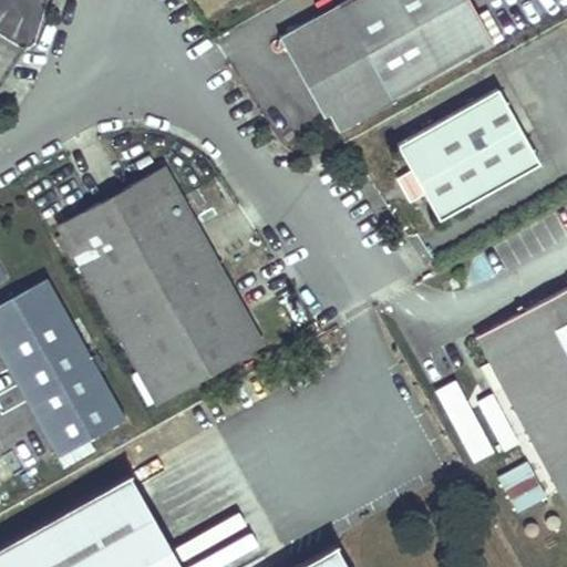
[(333,125),(491,44),(465,0),(340,0),(275,35),(299,76),(307,72),(316,86),(307,92),(318,113),(326,110),(333,125)]
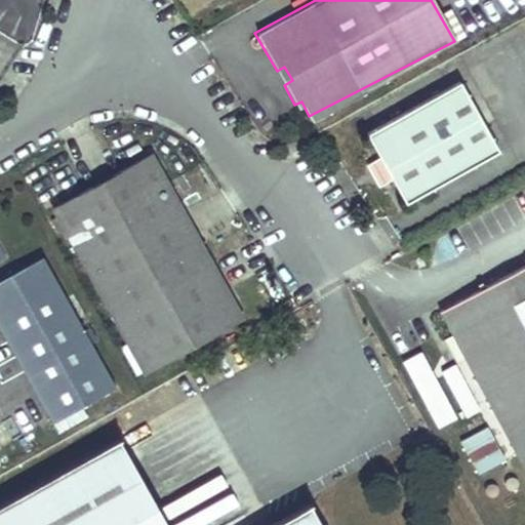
[(284,67),(277,71),(284,85),(292,80),(284,67)]
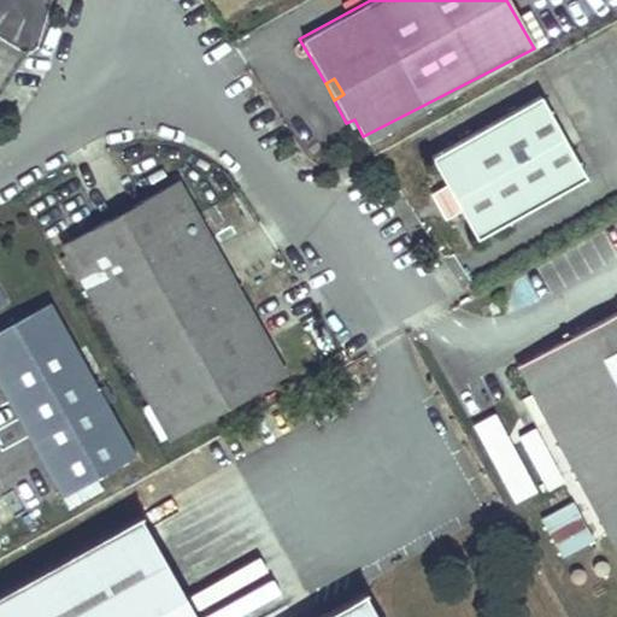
[(475,236),(586,176),(540,92),(430,153),(475,236)]
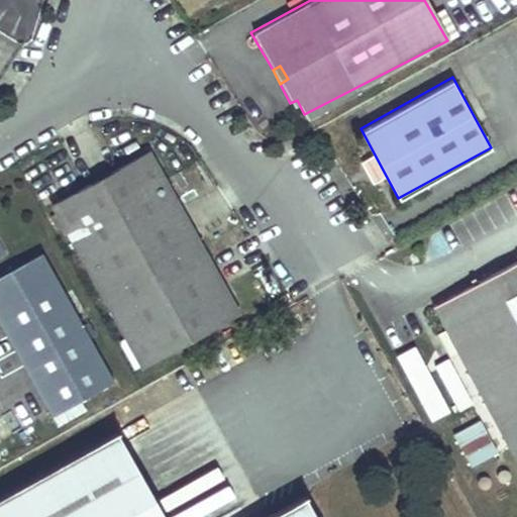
[(240,315),(148,154),(57,202),(146,367),(240,315)]
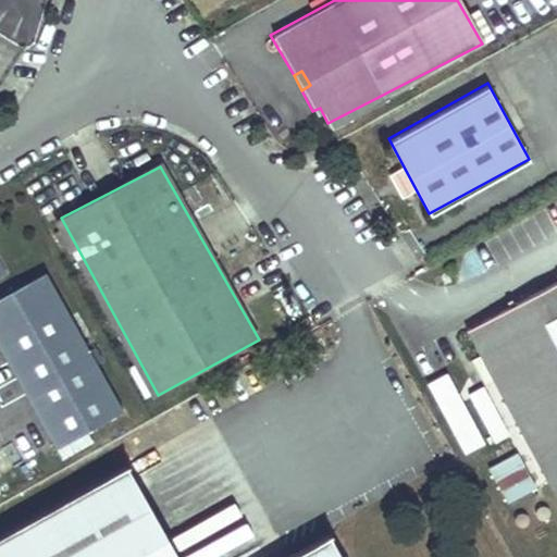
[(47,273),(0,297),(0,385),(42,462),(125,418),(47,273)]
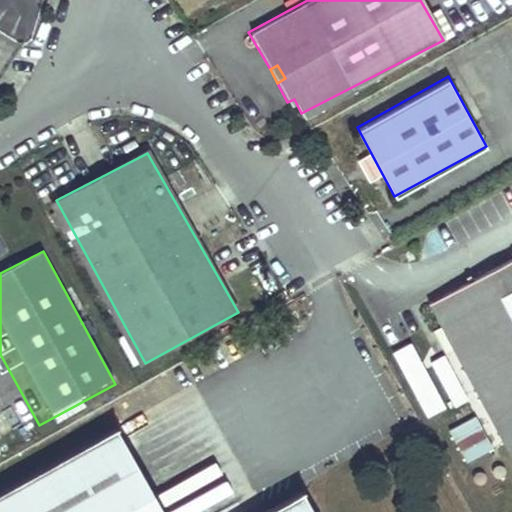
[(511,259),(430,304),(441,326),(455,350),(511,451),(511,259)]
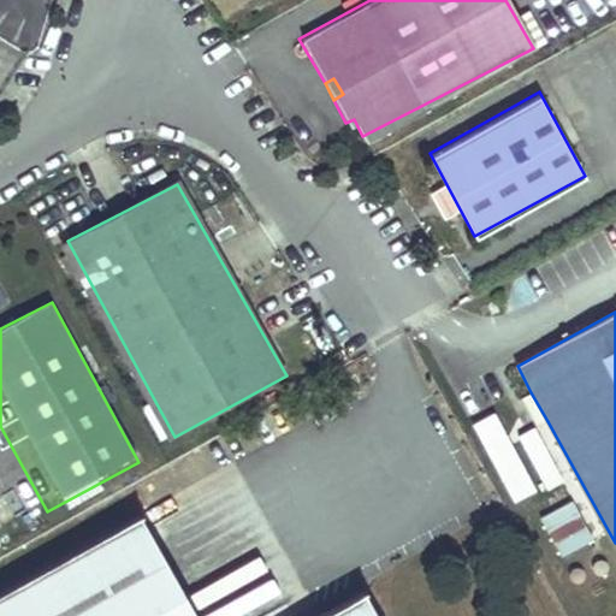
[(523,433),(548,421),(531,392),(509,406),(523,433)]
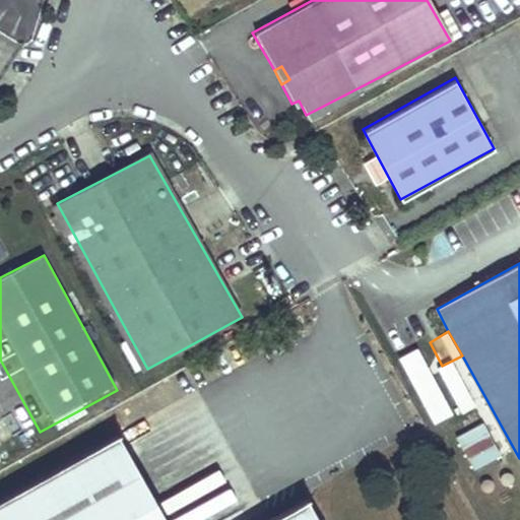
[(416,346),(395,356),(431,425),(451,413),(416,346)]
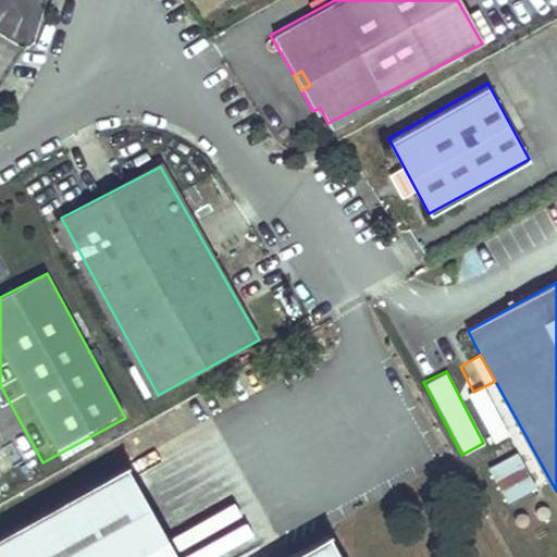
[(192,556),(143,467),(0,544),(0,556),(354,556),(345,541),(313,556),(192,556)]
